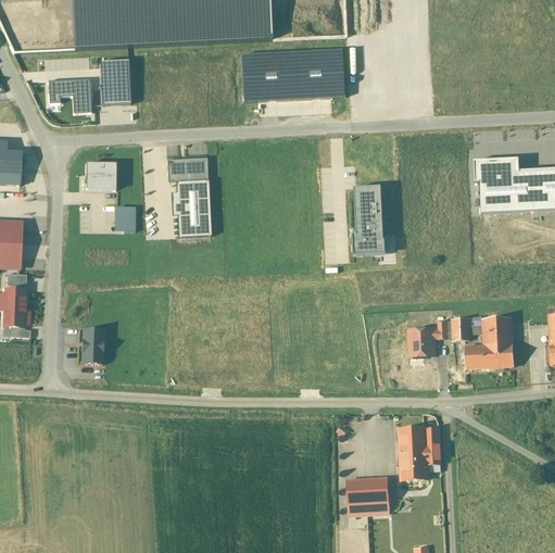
[(102,100),(130,99),(128,58),(100,59),(102,100)]
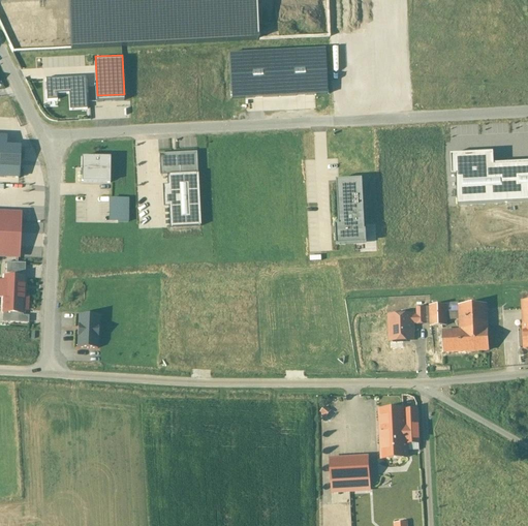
[(197,150),(159,152),(160,174),(167,173),(198,172),(197,150)]
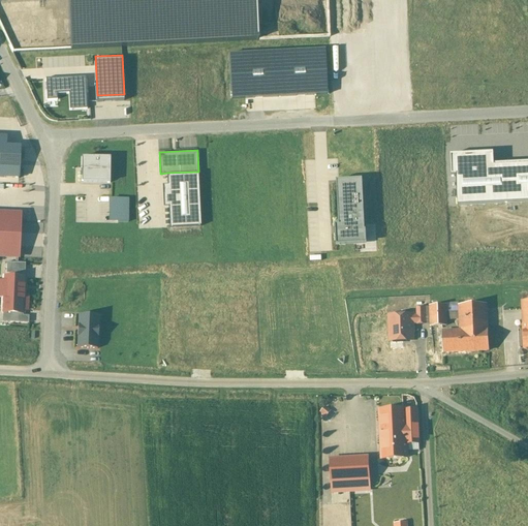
[(83,158),(82,183),(110,184),(110,159),(83,158)]
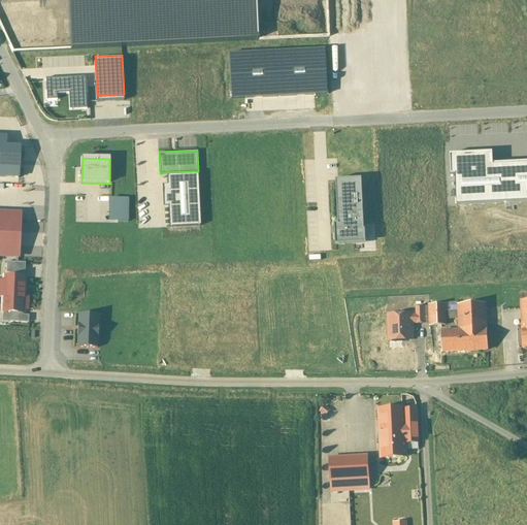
[(198,171),(167,172),(170,225),(201,223),(198,171)]
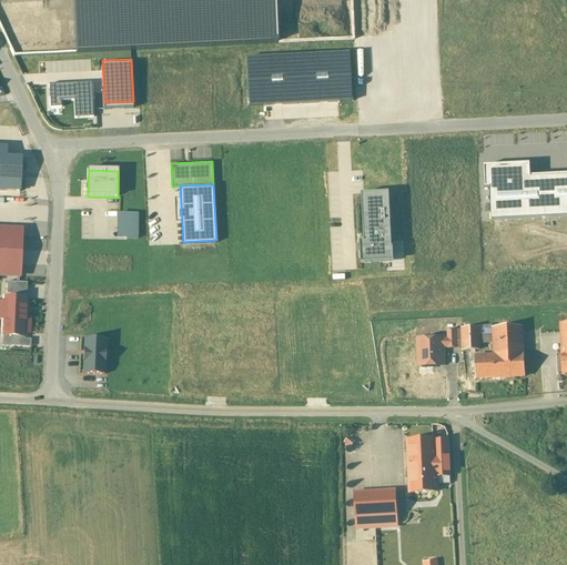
[(366,256),(394,255),(391,184),(364,185),(366,256)]
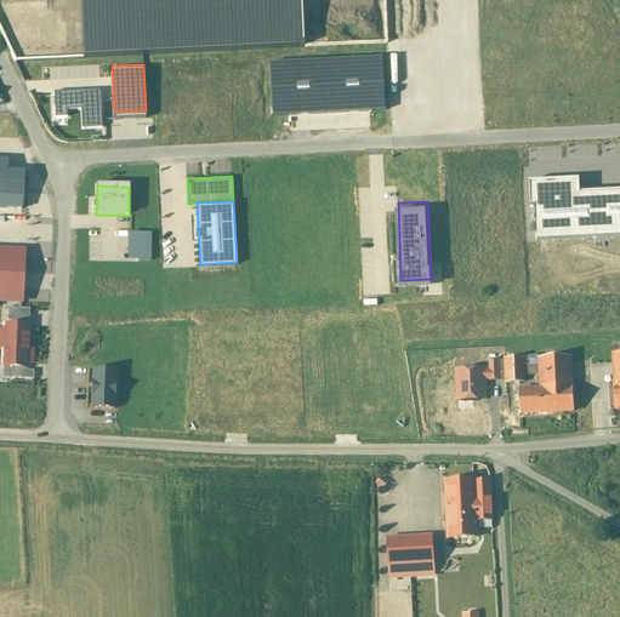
[(152,233),(129,233),(129,260),(152,260),(152,233)]
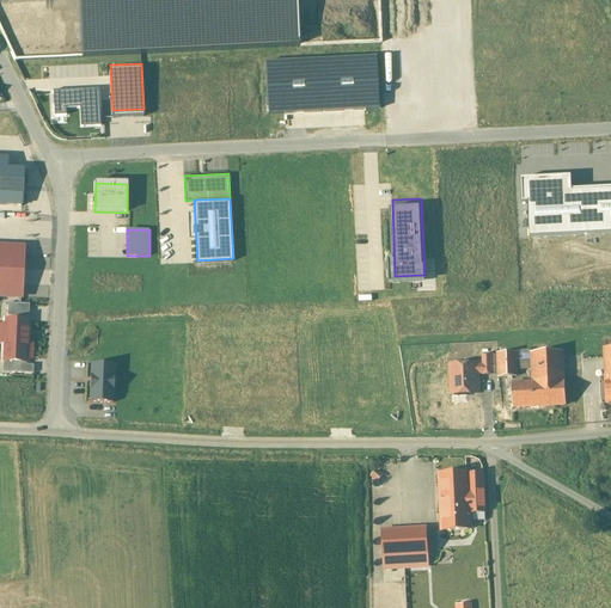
[(0,245),(0,293),(24,294),(25,246),(0,245)]
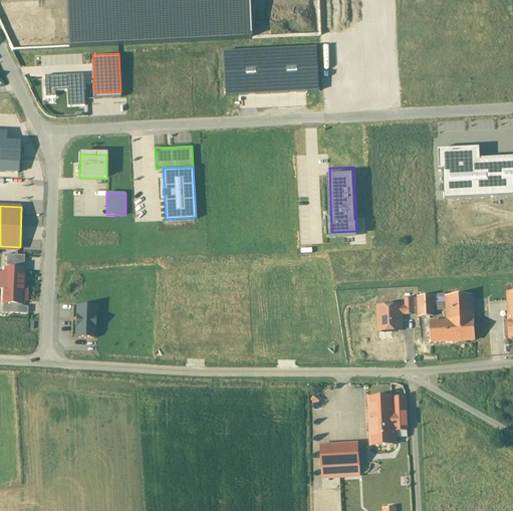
[(25,267),(4,267),(4,271),(1,271),(1,286),(3,286),(3,301),(23,302),(23,299),(27,299),(28,285),(24,285),(25,267)]
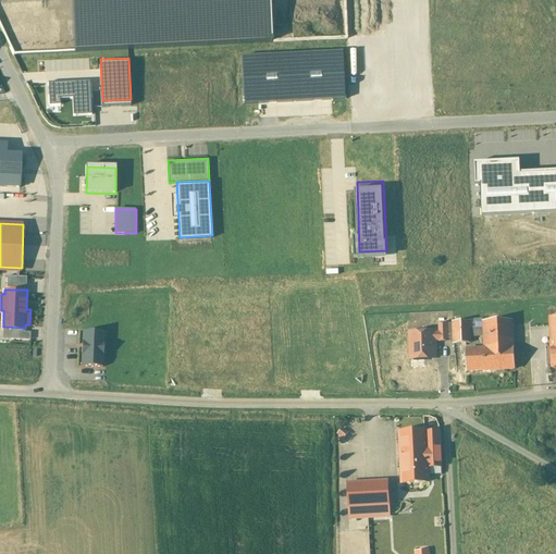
[(471,341),(471,334),(470,324),(470,318),(454,319),(455,342),(471,341)]
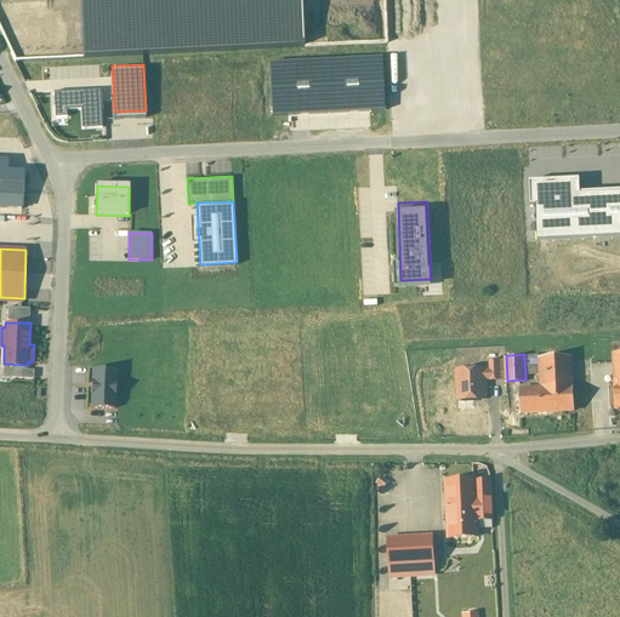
[(540,361),(524,361),(525,372),(541,371),(541,384),(521,386),(522,411),(575,409),(573,354),(540,354),(540,361)]
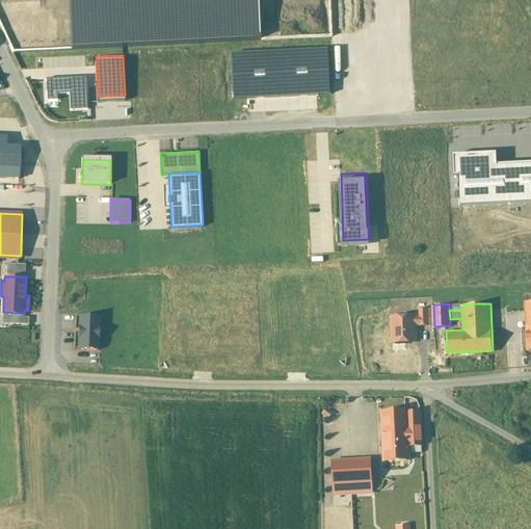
[(421,314),(421,323),(429,323),(428,307),(420,308),(421,314)]
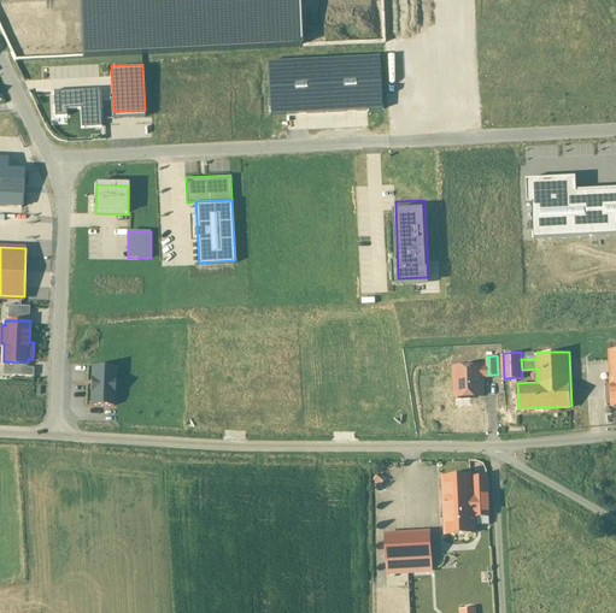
[(488,375),(488,364),(450,365),(451,393),(470,392),(470,399),(481,399),(481,385),(485,385),(484,375),(488,375)]
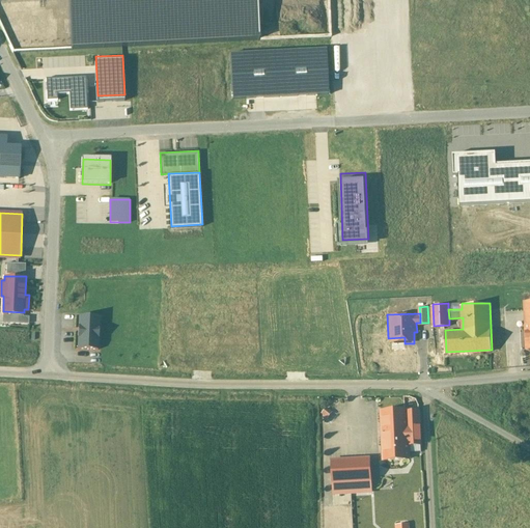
[(79,316),(78,350),(99,351),(100,317),(79,316)]
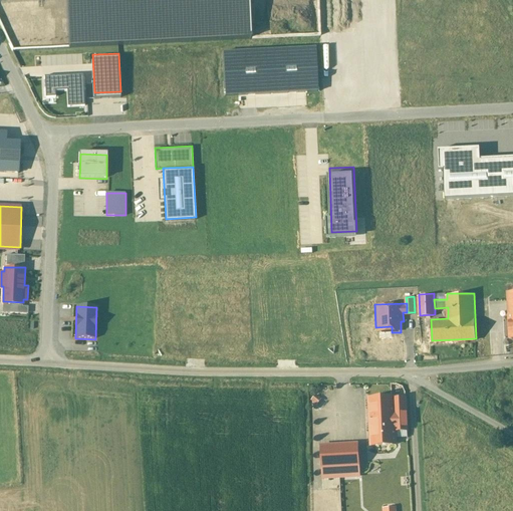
[(321,397),(316,393),(312,398),(318,402),(321,397)]
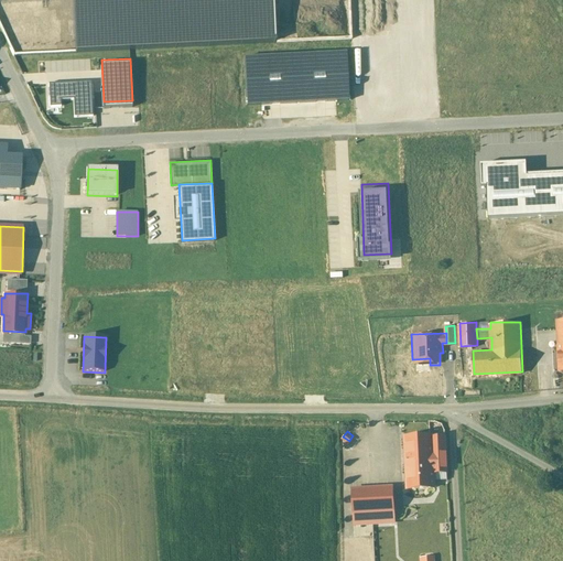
[(446,433),(404,435),(408,486),(435,485),(434,471),(447,470),(446,433)]
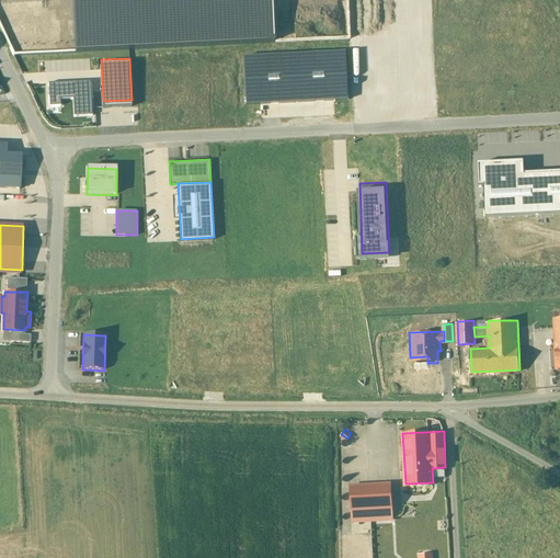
[(395,556),(390,482),(351,484),(353,520),(369,519),(372,557),(395,556)]
